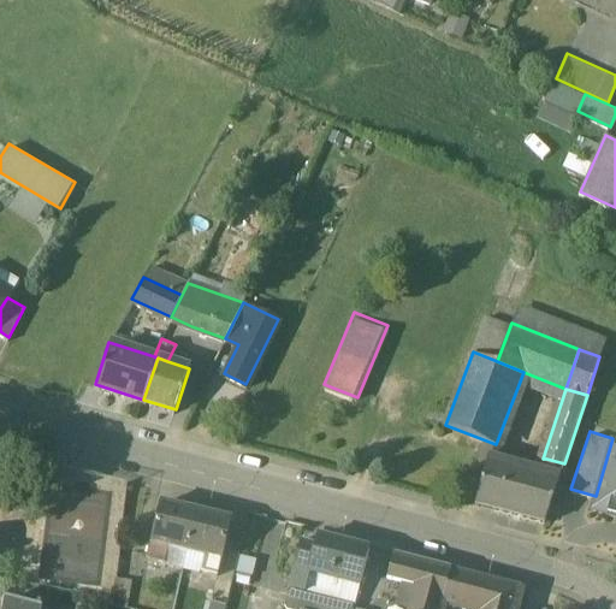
[(615,438),(612,438),(596,496),(592,506),(615,512),(615,438)]
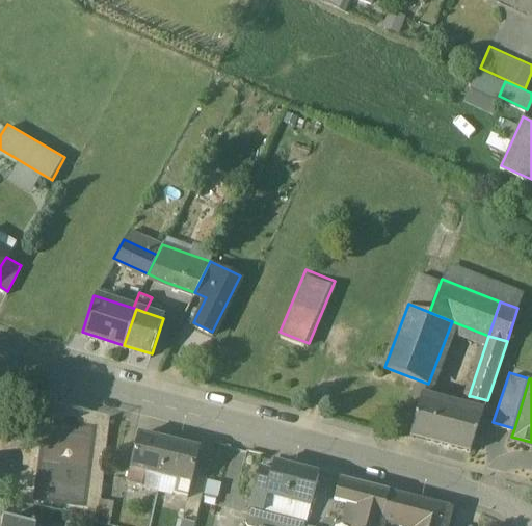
[(437,399),(420,395),(410,431),(427,437),(437,399)]
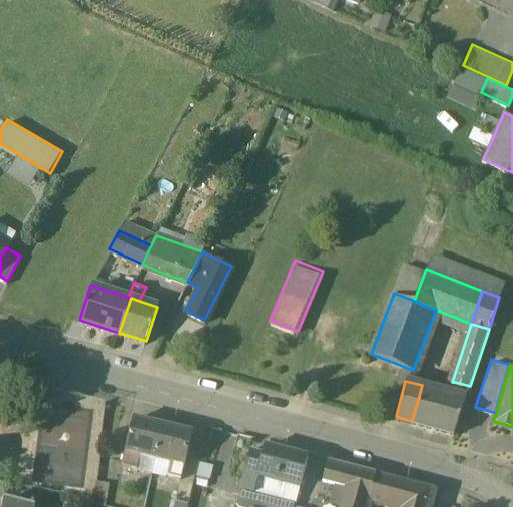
[(470,386),(455,382),(451,393),(466,397),(470,386)]
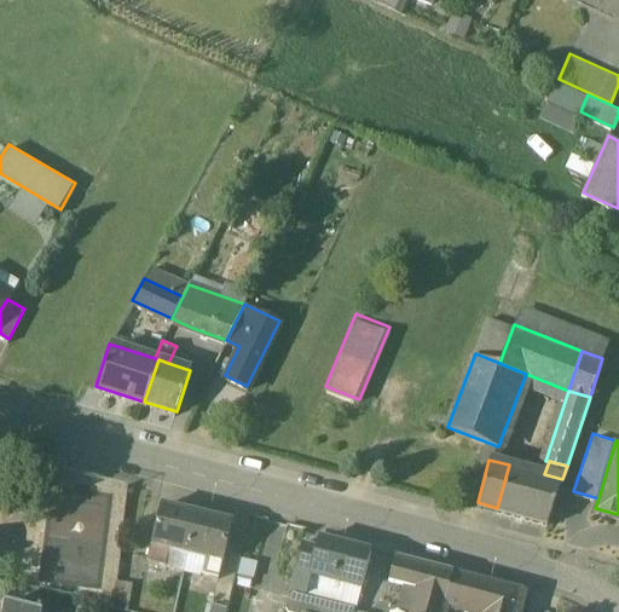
[(544,474),(509,465),(497,508),(548,521),(562,479),(544,474)]
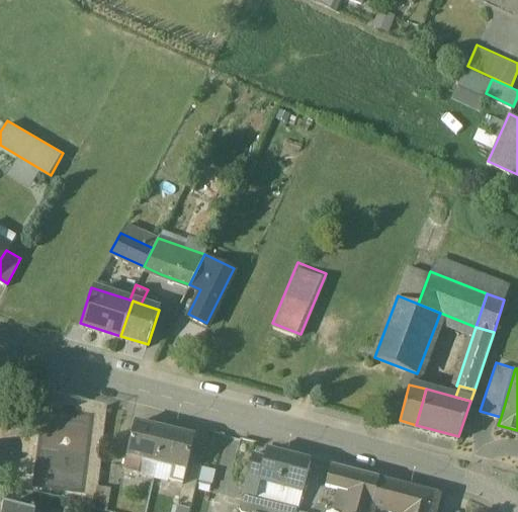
[(165,426),(136,420),(128,452),(143,456),(158,459),(165,426)]
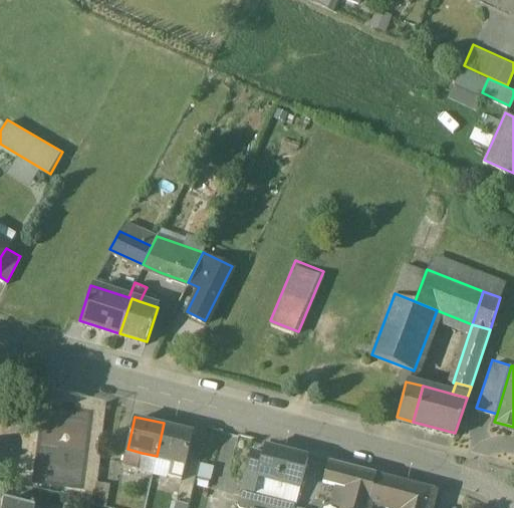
[(194,430),(164,423),(157,456),(171,459),(186,463),(194,430)]
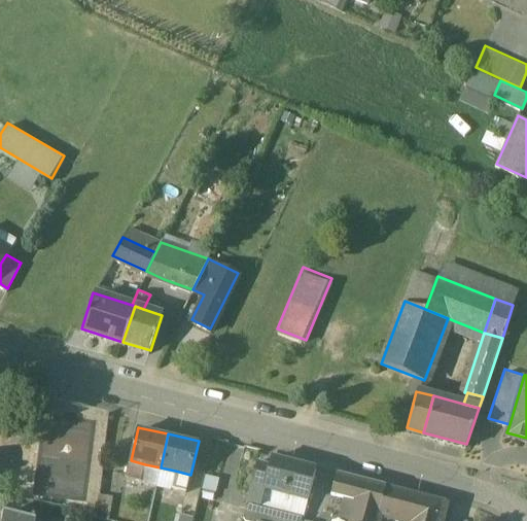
[(317,464),(273,453),(270,465),(257,462),(252,484),(308,498),(317,464)]
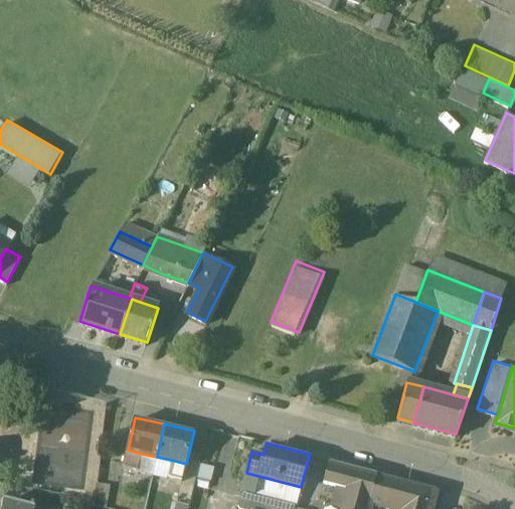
[(142,454),(128,450),(125,464),(139,467),(142,454)]
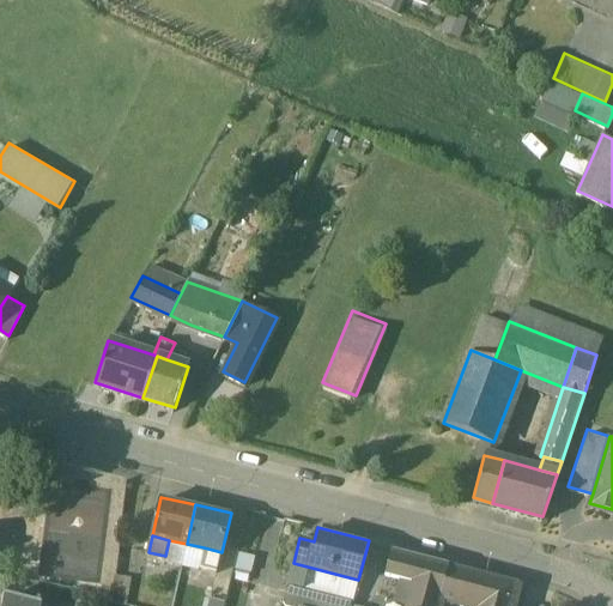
[(222,552),(204,547),(200,564),(218,568),(222,552)]
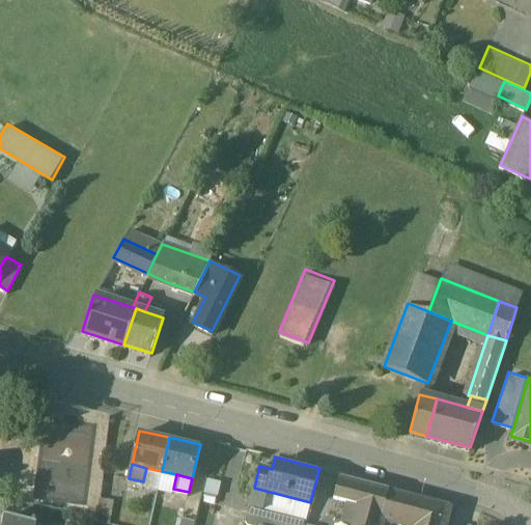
[(388,488),(341,475),(336,493),(360,499),(353,524),(379,524),(381,517),(388,488)]
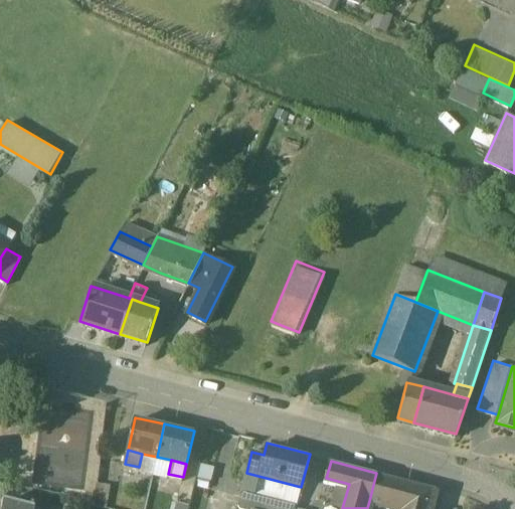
[(301,487),(246,473),(242,488),(254,492),(297,503),(301,487)]
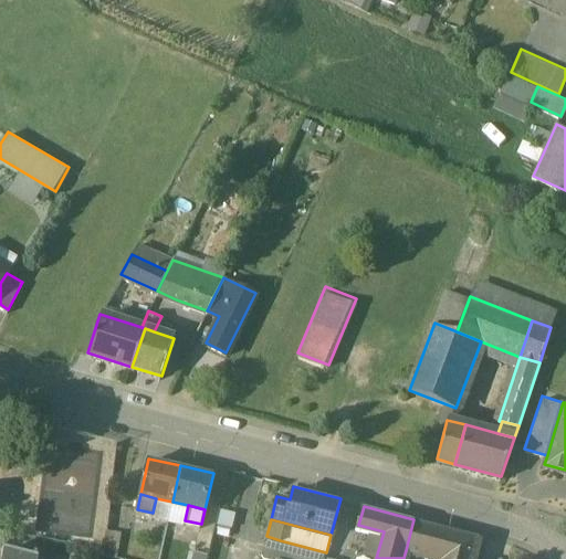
[(433,525),(413,519),(406,550),(426,555),(433,525)]
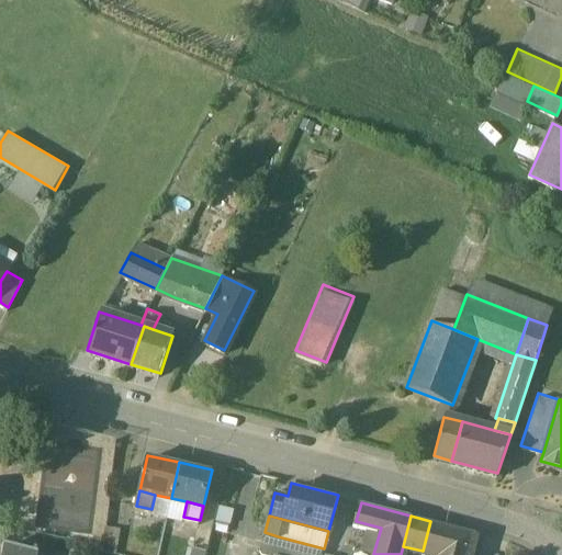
[(470,554),(476,532),(430,521),(423,551),(438,554),(470,554)]
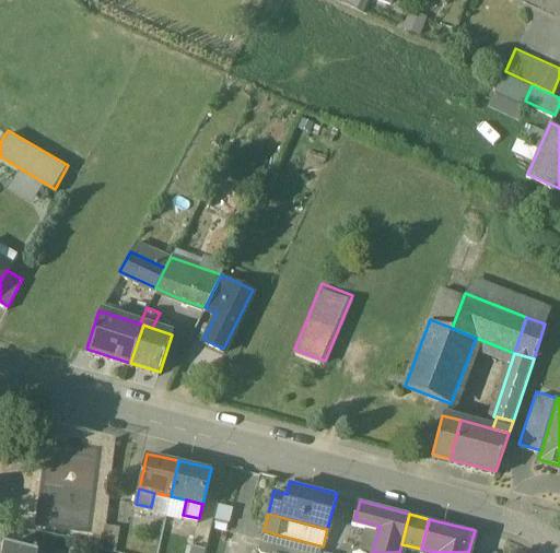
[(261,537),(212,524),(205,552),(271,552),(277,534),(264,530),(261,537)]
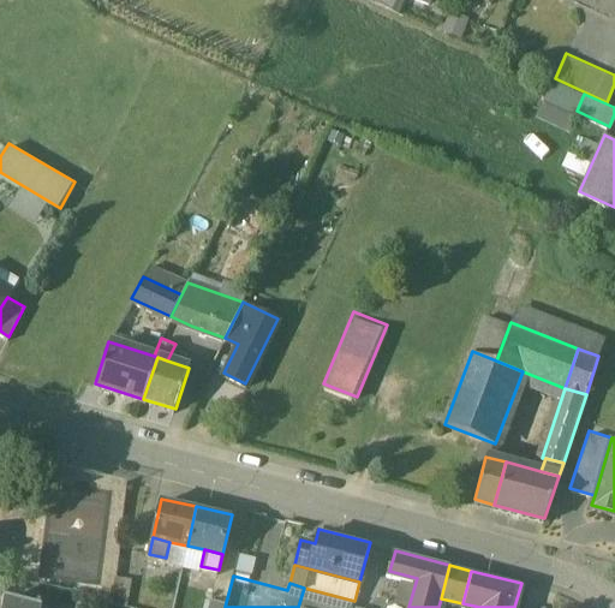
[(133,607),(139,585),(121,584),(118,607),(133,607)]
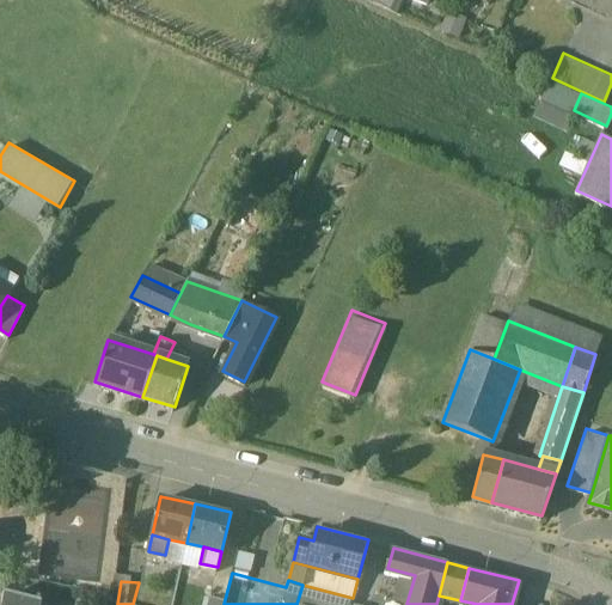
[(350,604),(353,598),(303,585),(297,604),(350,604)]
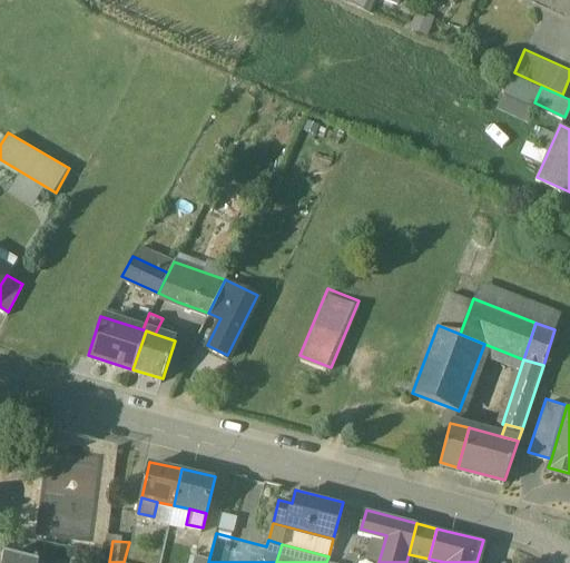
[(3,552),(1,562),(0,562),(36,562),(37,557),(3,552)]
